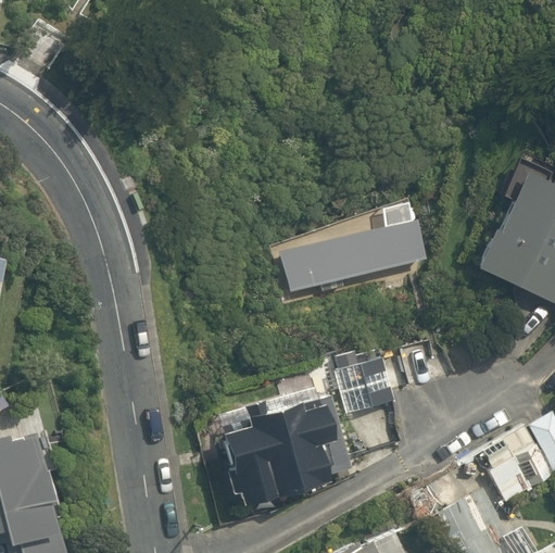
[(554,195),(524,180),(484,271),(554,301),(554,195)]
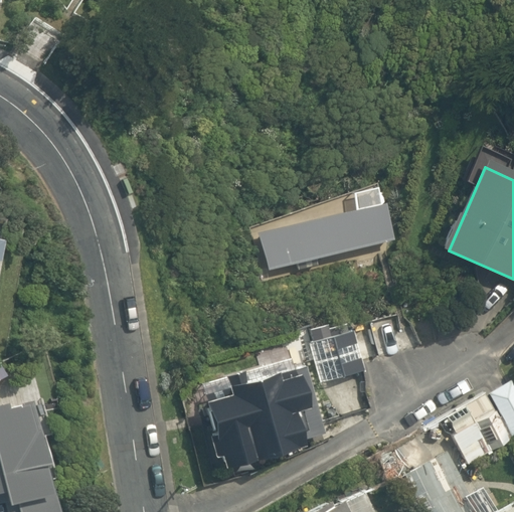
[(317,405),(304,366),(241,387),(243,393),(199,408),(217,461),(225,458),(231,474),(318,445),(307,409),(317,405)]
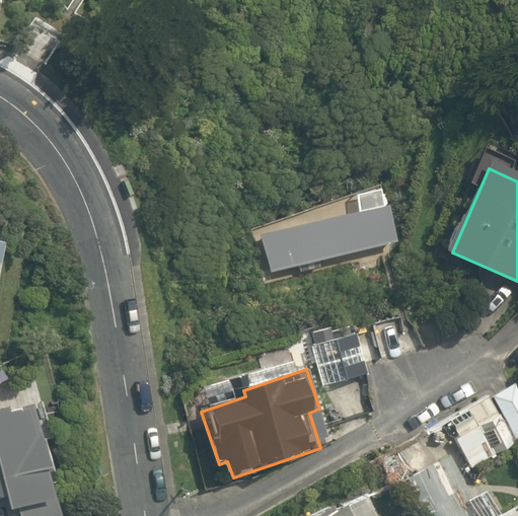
[(443,425),(465,467),(517,440),(517,381),(517,379),(467,404),(471,411),(443,425)]
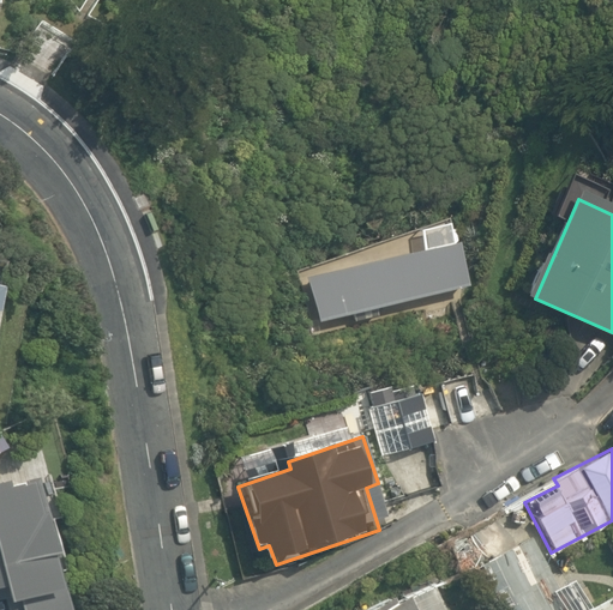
[(0,601),(7,599),(10,609),(79,609),(48,484),(0,495),(0,601)]
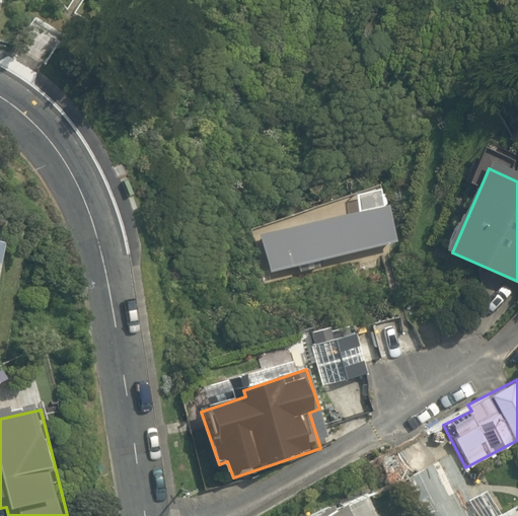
[(473,495),(437,438),(417,450),(423,461),(411,468),(441,515),(473,495)]
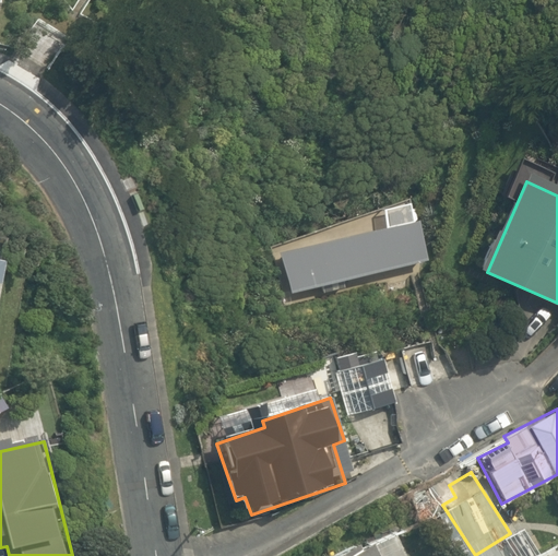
[(411,555),(396,524),(328,555),(411,555)]
